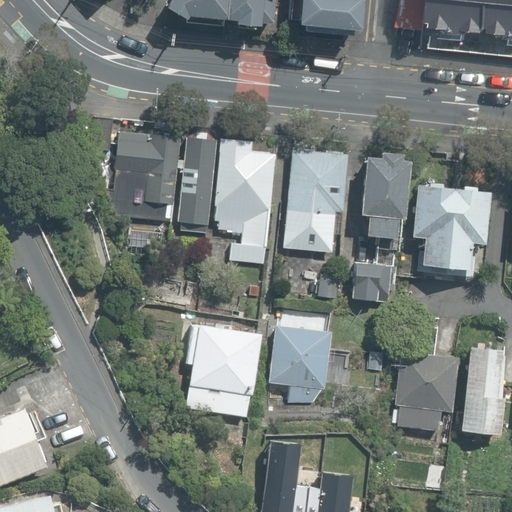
[(168,0),(165,6),(184,17),(188,15),(227,18),(226,22),(274,27),(275,0),(168,0)]
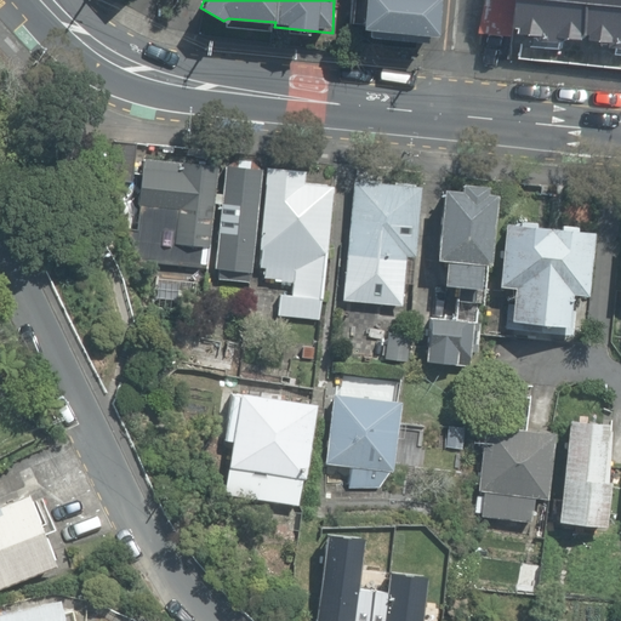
[(436,0),(353,0),(351,21),(359,22),(359,28),(368,29),(366,39),(427,45),(428,35),(433,35),(436,0)]
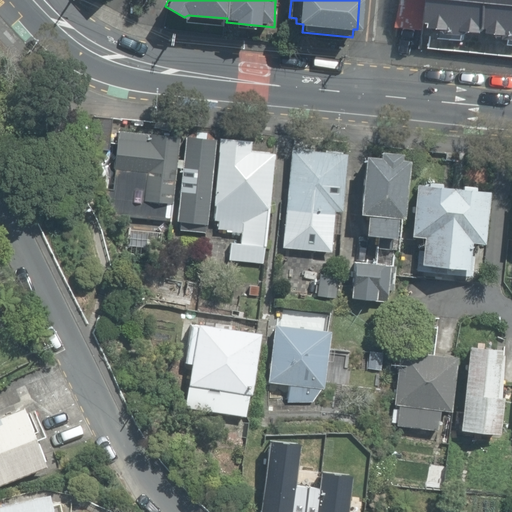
[(400,0),(396,28),(424,31),(427,0),(400,0)]
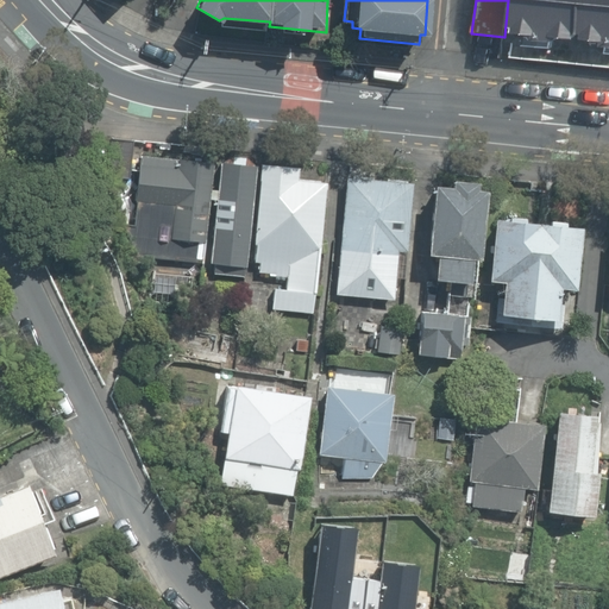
[(603,48),(608,48),(608,0),(514,0),(512,27),(516,27),(515,33),(534,36),(533,41),(557,43),(563,37),(578,38),(578,35),(584,35),(583,41),(603,42),(603,48)]
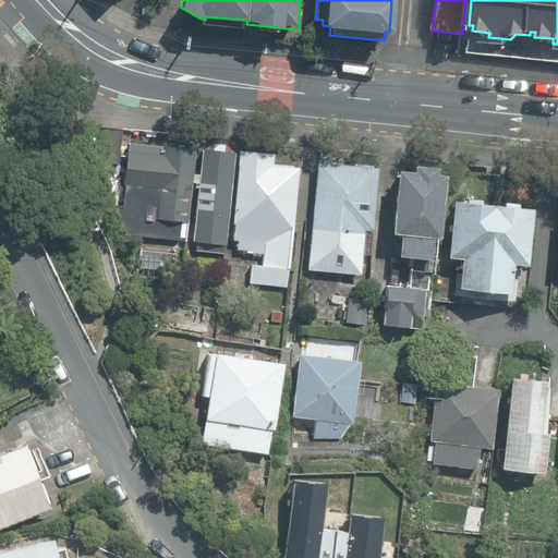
[(125,235),(185,242),(195,148),(129,142),(122,206),(112,205),(125,235)]
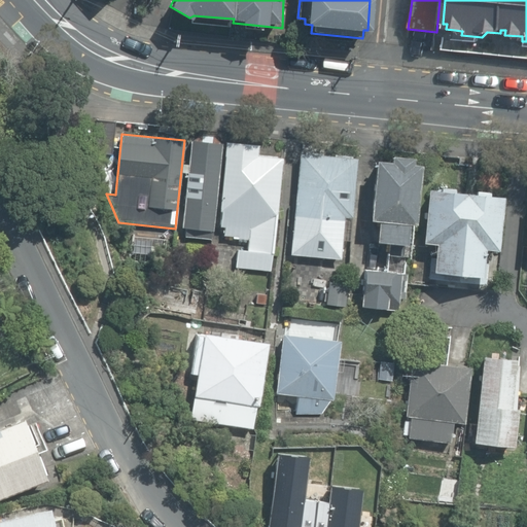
[(184,237),(211,240),(220,143),(219,143),(212,135),(201,134),(194,140),(190,140),(181,229),(184,229),(184,237)]
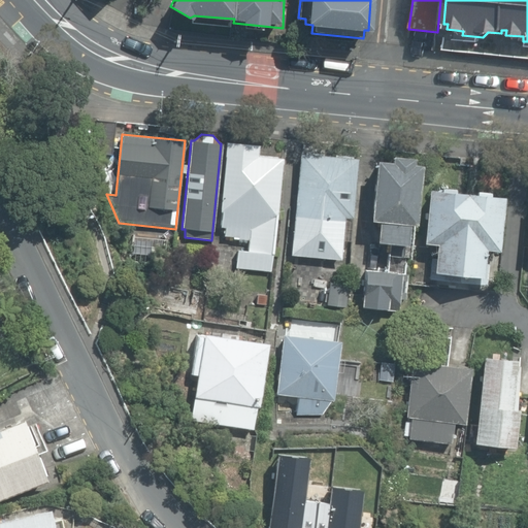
[(234,267),(271,270),(282,158),(258,156),(259,145),(223,142),(222,157),(225,157),(220,212),(222,212),(221,227),(224,227),(223,236),(233,237),(233,239),(249,240),(248,251),(236,250),(234,267)]
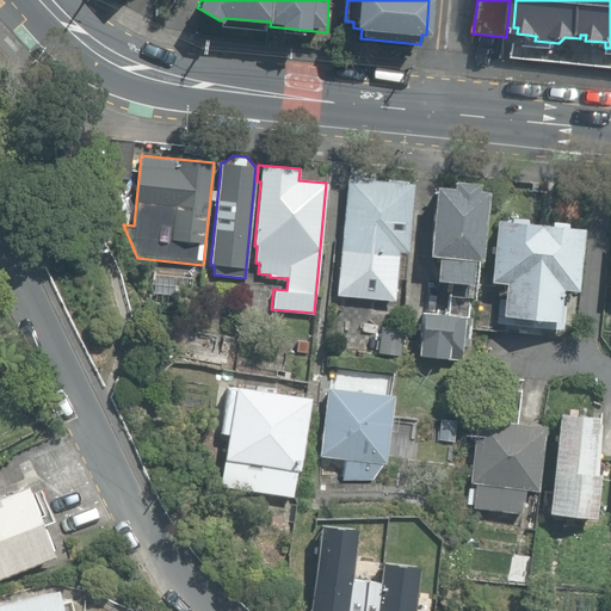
[(337,292),(393,297),(397,251),(407,251),(412,184),(347,178),(337,292)]
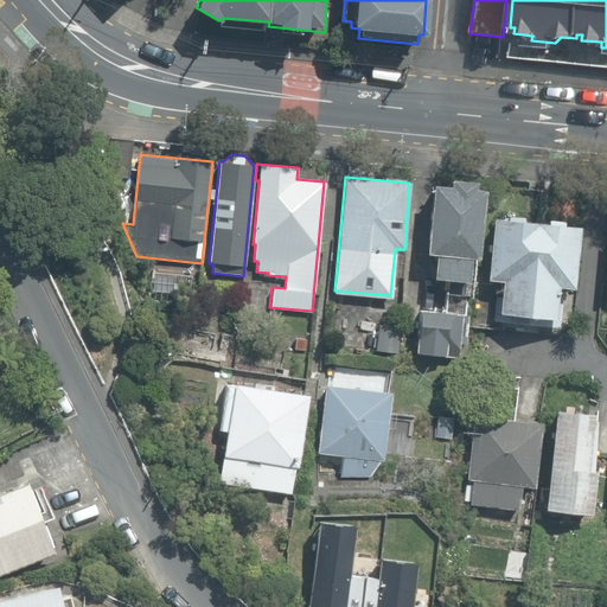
[(416,355),(457,358),(458,350),(459,350),(460,344),(466,345),(468,315),(465,315),(466,296),(471,296),(474,259),(478,259),(484,189),(475,189),(475,181),(449,179),(449,185),(432,184),(426,253),(435,254),(433,279),(447,280),(445,312),(420,310),(416,355)]
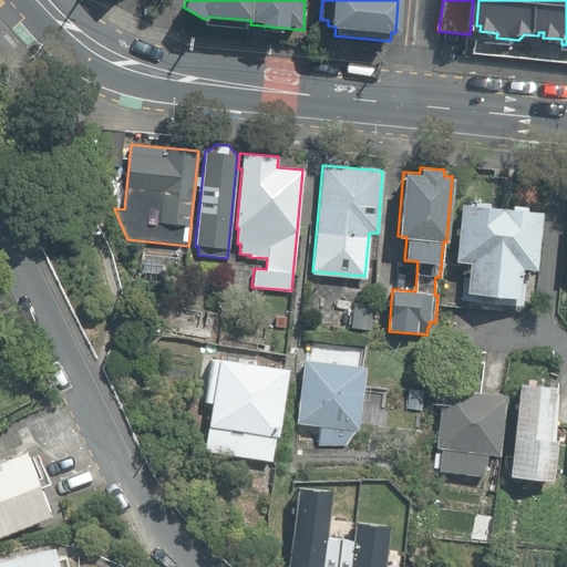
[(460,300),(523,306),(525,282),(521,282),(522,269),(535,270),(542,212),(460,204),(454,263),(468,264),(467,278),(463,278),(460,300)]
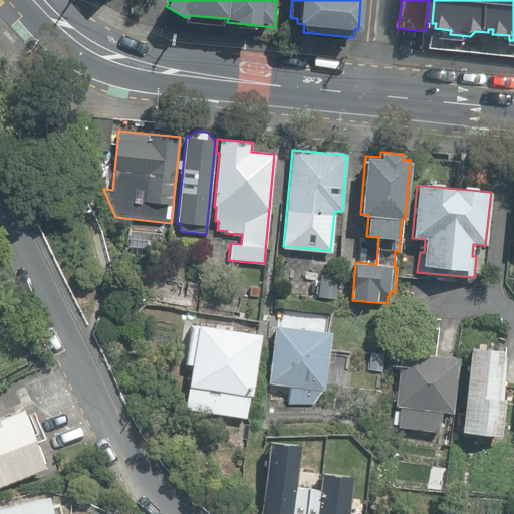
[(322,300),(331,301),(333,284),(324,283),(322,300)]
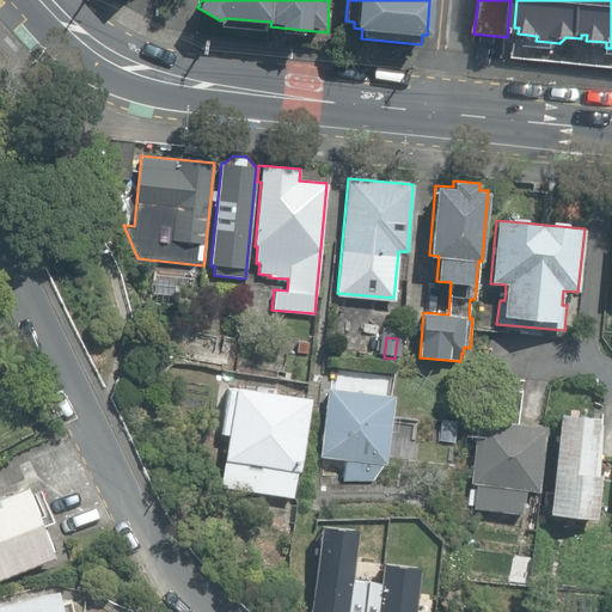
[(308,353),(310,341),(299,340),(298,352),(308,353)]
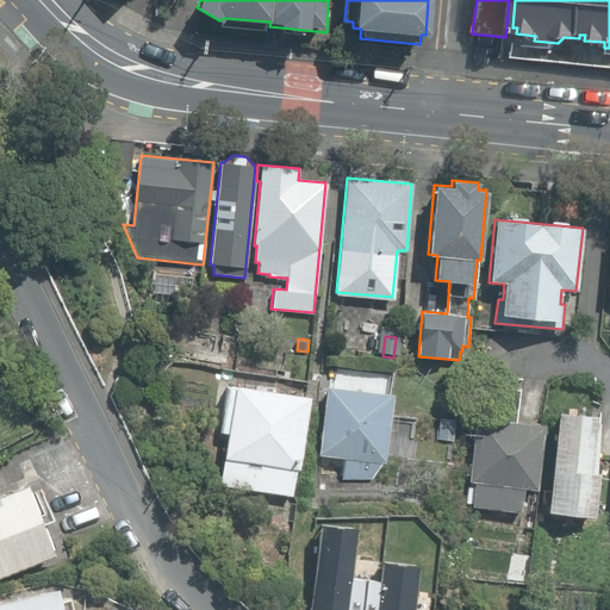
[(219,485),(290,495),(294,467),(297,467),(307,394),(234,384),(232,387),(225,386),(219,431),(228,433),(219,485)]
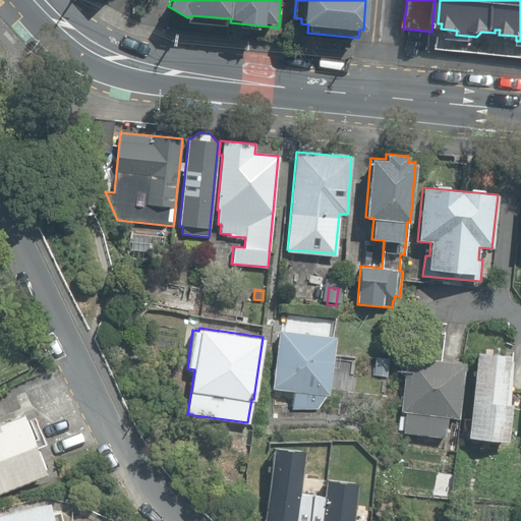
[(292,409),(317,412),(327,395),(329,395),(335,337),(279,332),(274,389),(294,391),(292,409)]
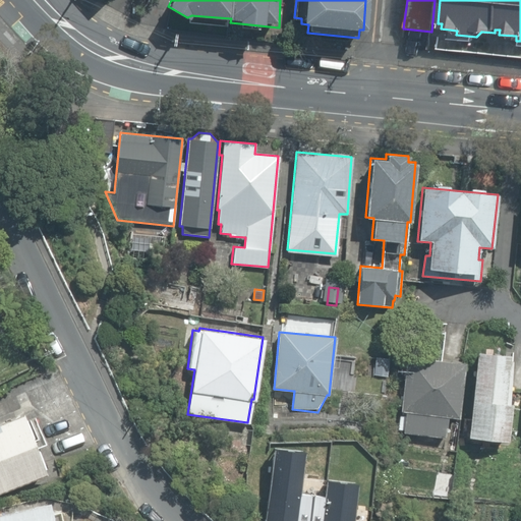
[(468,437),(508,441),(511,403),(508,402),(513,355),(476,351),(468,437)]
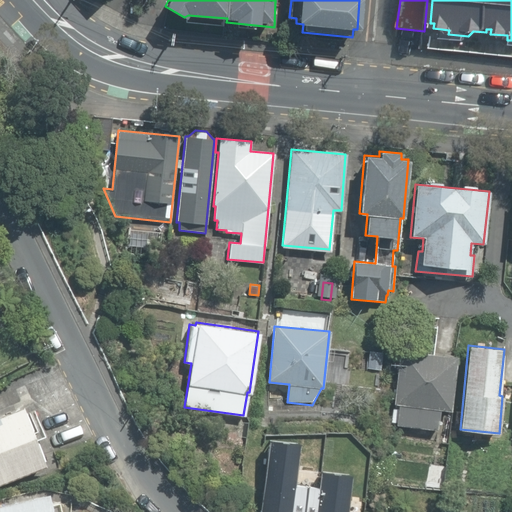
[(395,424),(436,429),(439,410),(450,411),(456,356),(398,349),(392,404),(397,405),(395,424)]
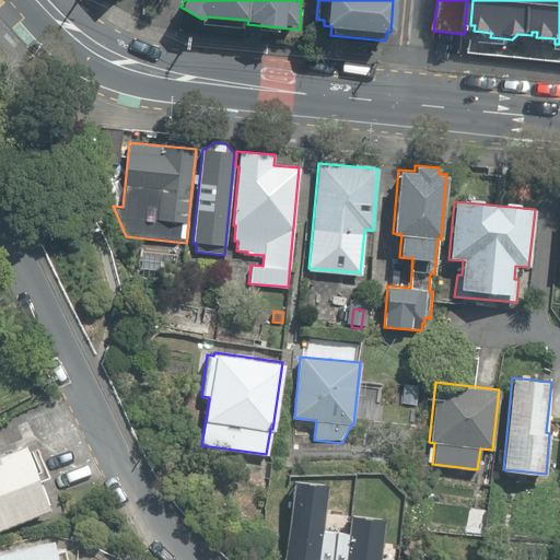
[(0,448),(0,524),(50,504),(24,440),(0,448)]
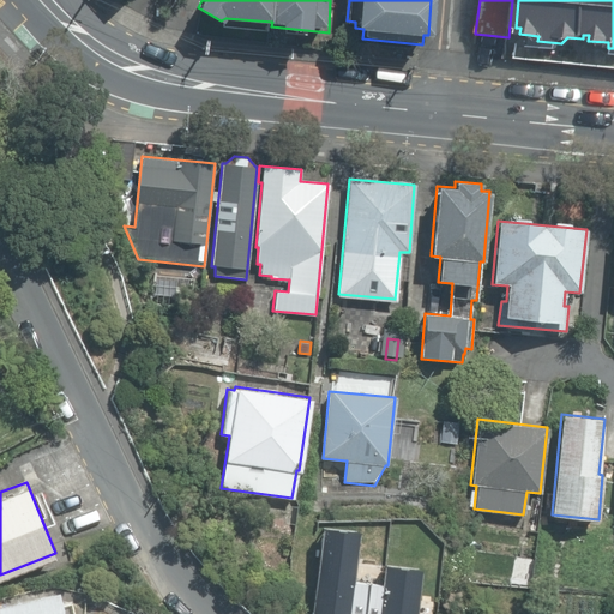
[(363,613),(367,583),(354,582),(359,531),(315,527),(306,613),(363,613)]
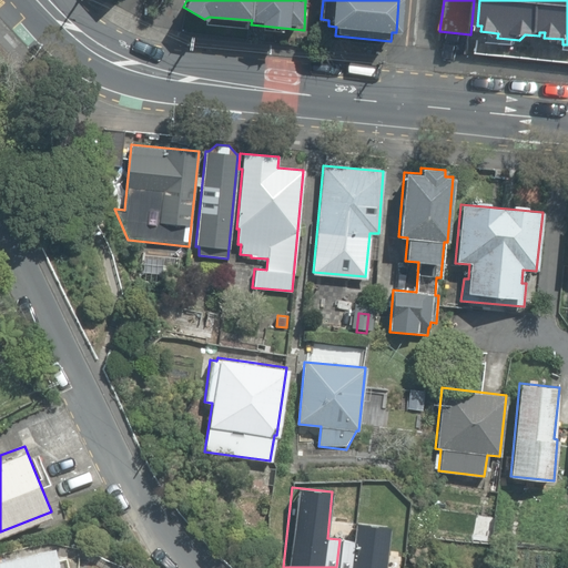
[(384,567),(389,525),(354,521),(353,540),(340,539),(336,567),(384,567)]
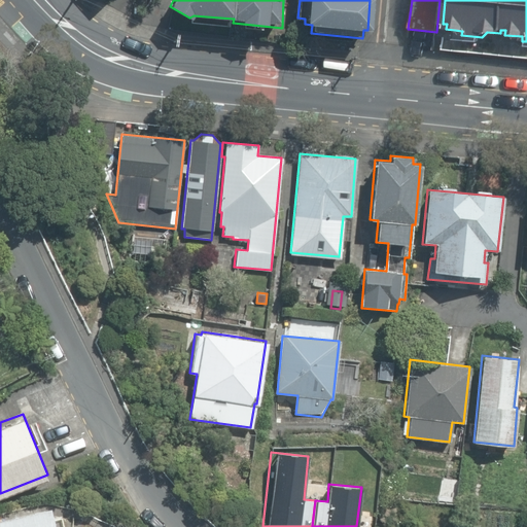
[(0,526),(55,526),(49,502),(0,512),(0,526)]
